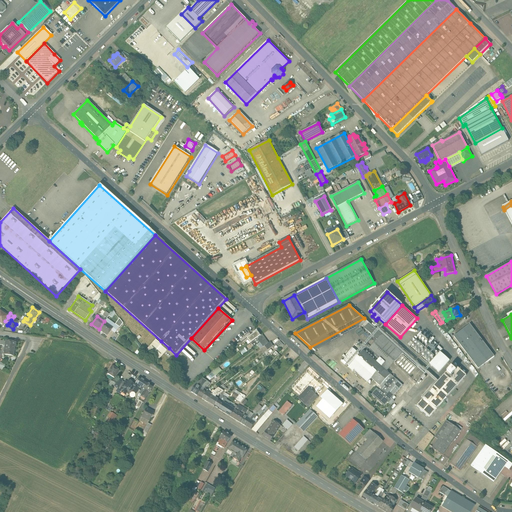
[(113,327),(104,321),(99,329),(107,336),(113,327)]
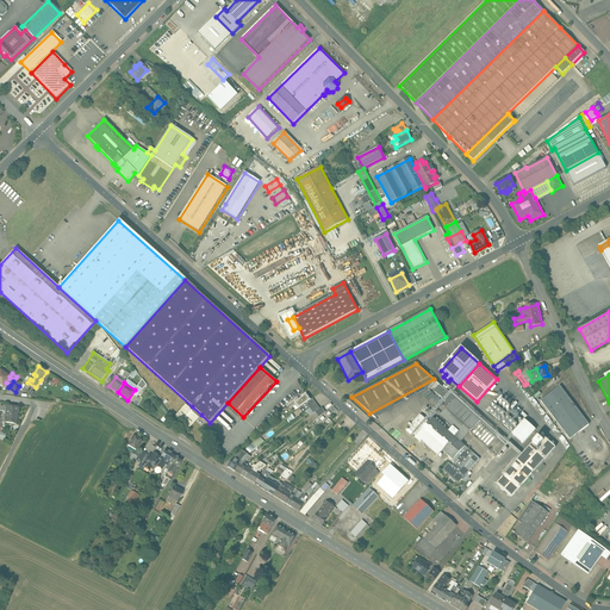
[(455,399),(437,383),(431,388),(449,405),(455,399)]
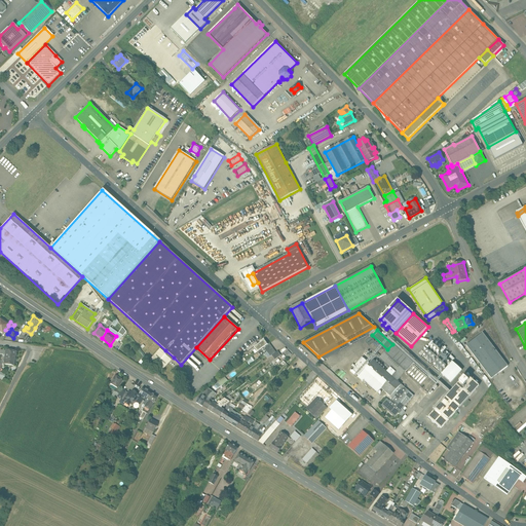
[(508,366),(483,333),(466,345),(491,379),(508,366)]
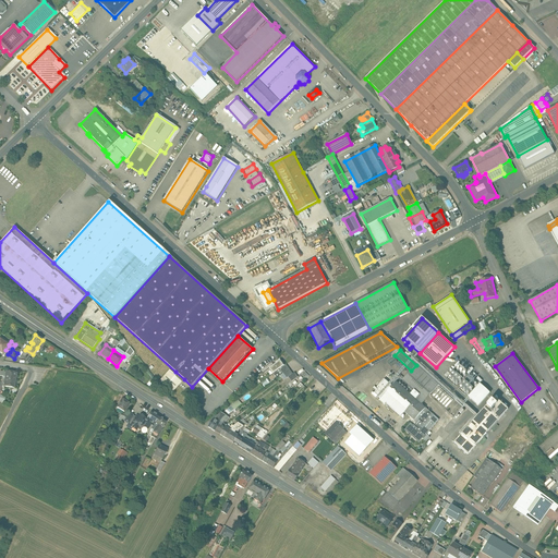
[(280,360),(276,363),(277,364),(270,368),(274,374),(280,370),(284,365),(280,360)]
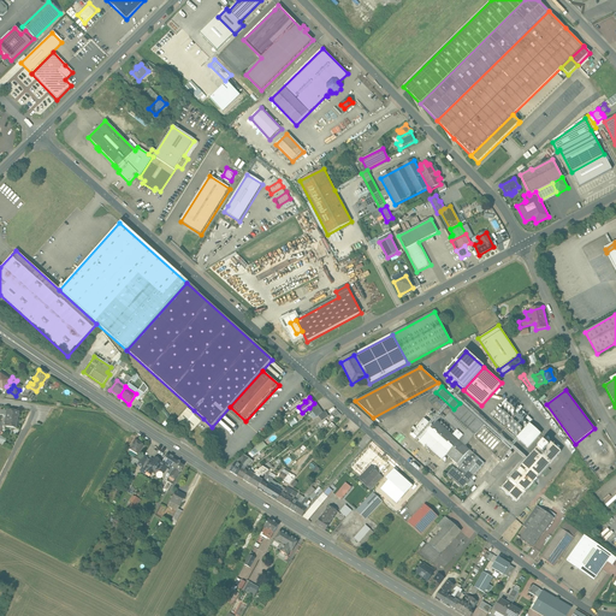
[(314,403),(309,408),(313,413),(320,408),(317,402),(314,403)]
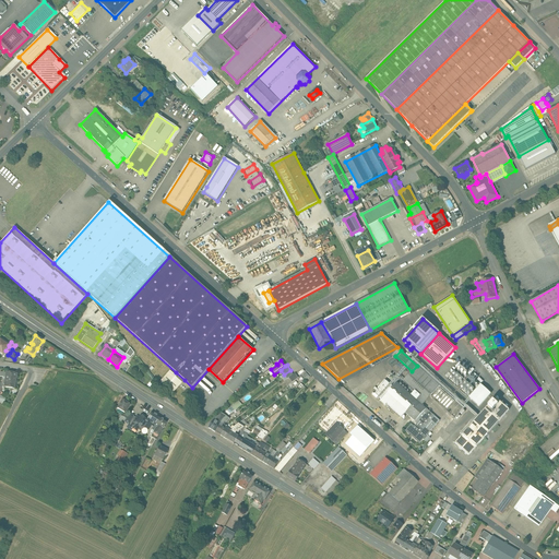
[(480,384),(459,365),(447,378),(468,399),(480,384)]
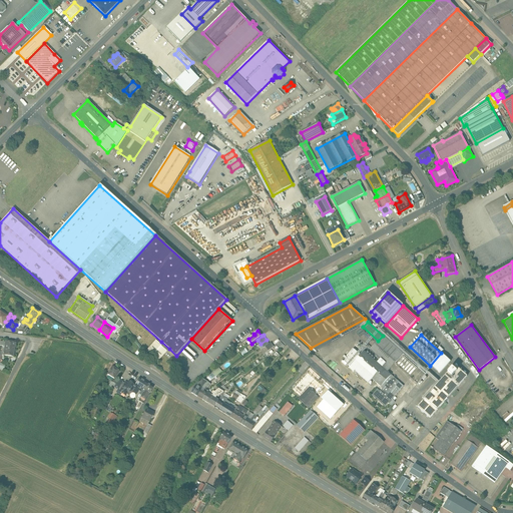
[(382,368),(364,352),(361,356),(353,349),(347,356),(348,358),(344,362),(351,367),(354,363),(381,387),(391,376),(388,372),(404,354),(383,336),(378,341),(370,350),(386,364),(382,368)]
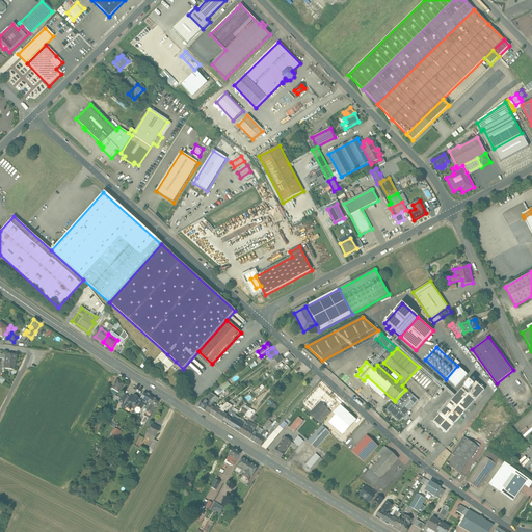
[(267,352),(261,356),(264,361),(270,356),(267,352)]
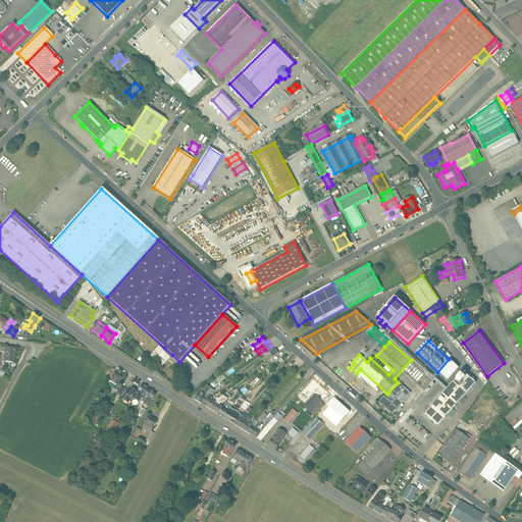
[(271,346),(265,350),(268,354),(270,353),(274,350),(271,346)]
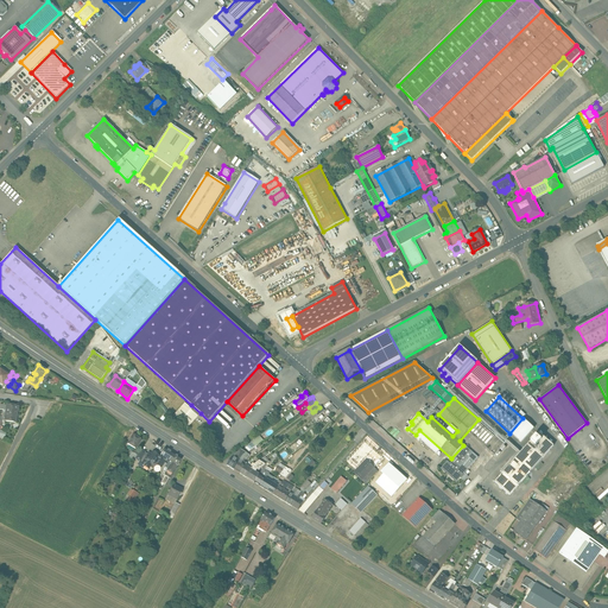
[(189,409),(184,404),(173,416),(188,428),(197,417),(189,409)]
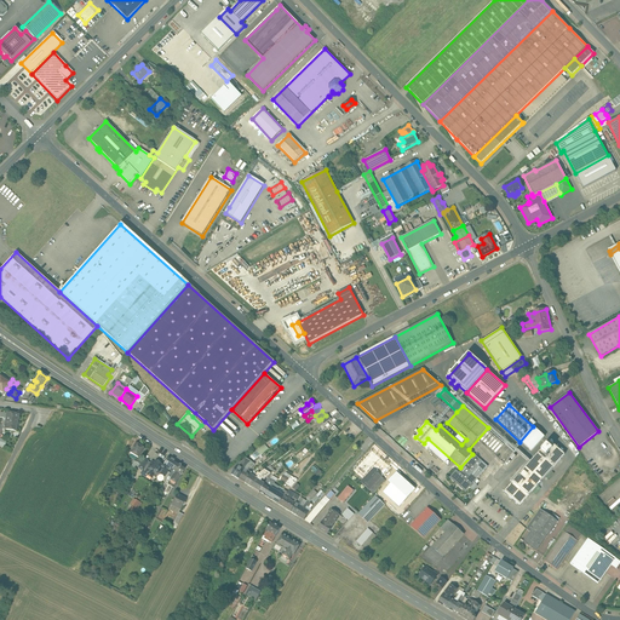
[(18,414),(7,413),(7,414),(1,413),(0,417),(6,419),(5,429),(16,431),(18,414)]
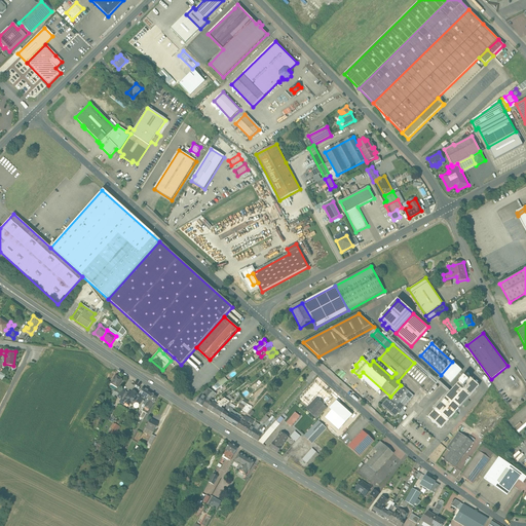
[(174,358),(165,350),(163,353),(171,361),(174,358)]
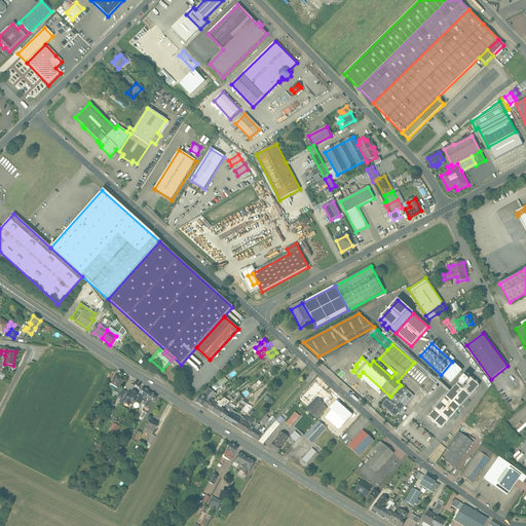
[(276,352),(272,355),(275,360),(280,355),(277,351),(276,352)]
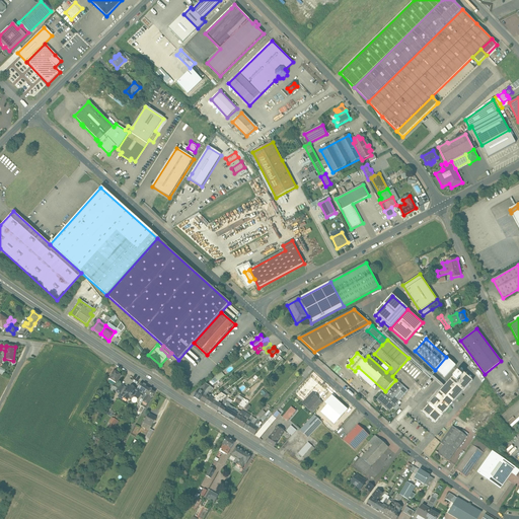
[(446,357),(435,370),(445,378),(456,366),(446,357)]
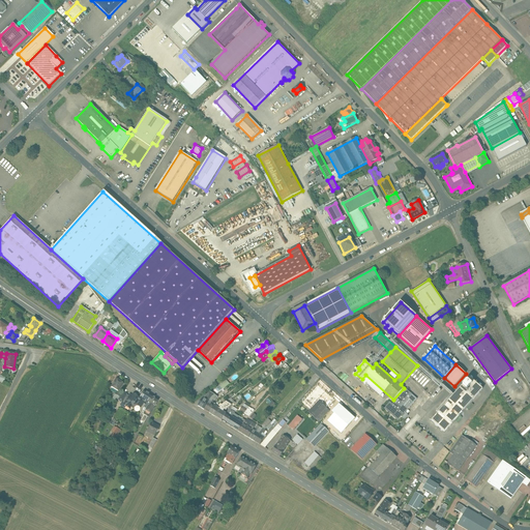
[(470,377),(432,420),(444,432),(482,389),(470,377)]
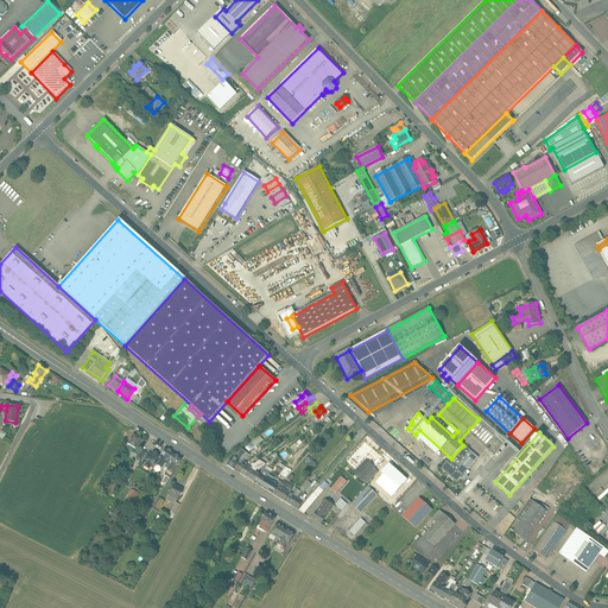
[(255,441),(259,444),(268,438),(265,434),(264,435),(263,435),(255,439),(255,441)]
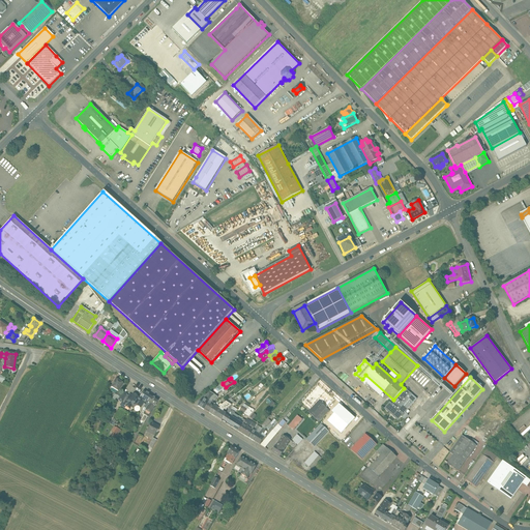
[(123,384),(116,380),(111,387),(118,391),(123,384)]
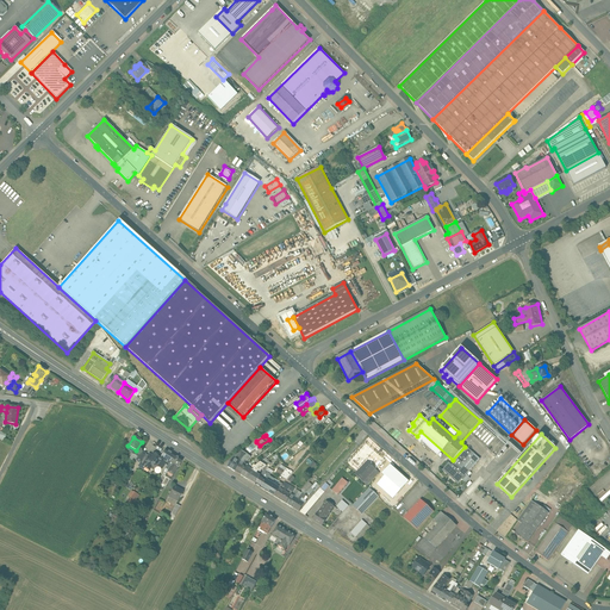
[(465,447),(453,460),(455,462),(452,466),(449,464),(442,471),(458,484),(462,479),(462,480),(464,480),(467,477),(467,475),(466,475),(470,471),(464,466),(474,454),(465,446),(465,447)]
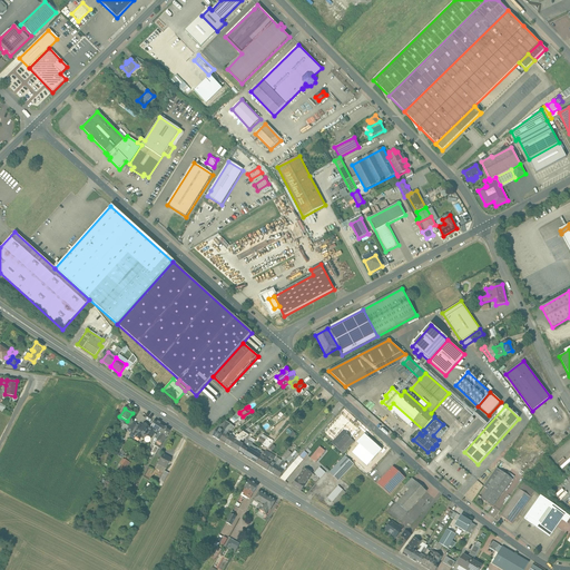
[(471,418),(463,426),(467,429),(474,420),(471,418)]
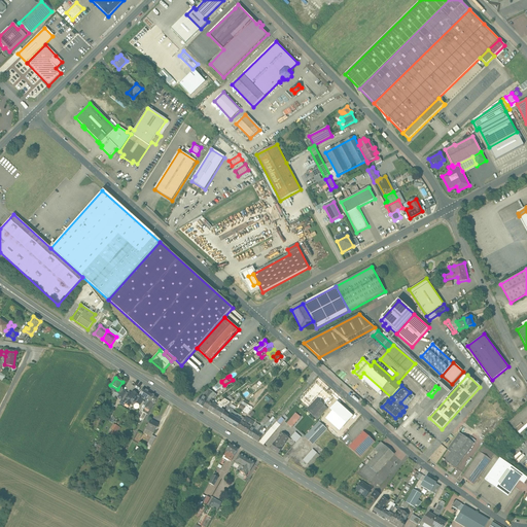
[(143,388),(138,396),(135,401),(135,402),(140,405),(143,399),(146,400),(150,393),(143,388)]
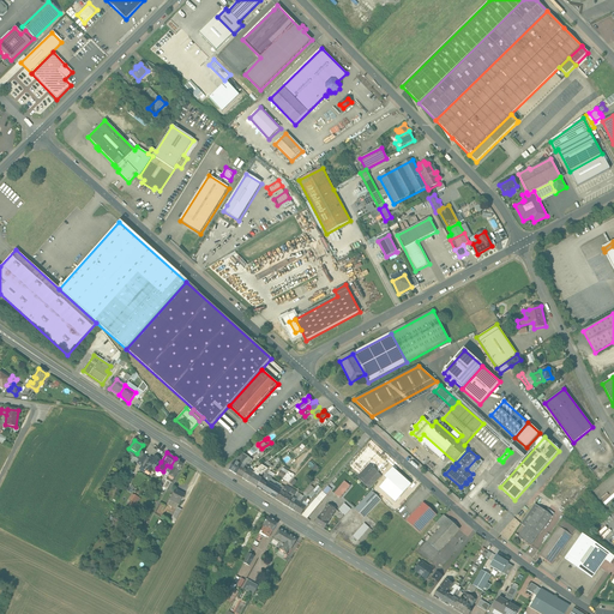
[(245,455),(244,455),(235,462),(242,465),(245,461),(250,458),(245,455)]
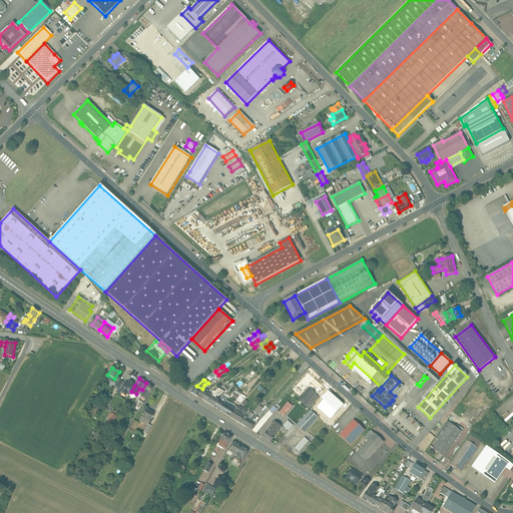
[(125,383),(120,391),(122,392),(121,394),(125,396),(126,395),(128,396),(131,392),(131,391),(134,386),(132,385),(132,384),(129,382),(127,384),(125,383)]
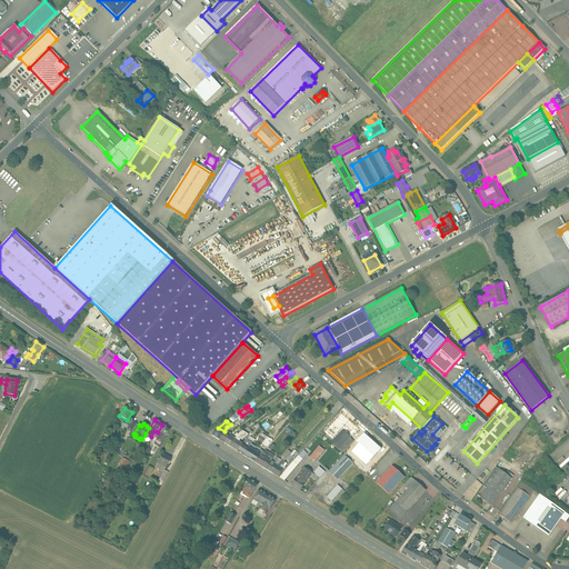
[(162,425),(158,432),(160,433),(159,435),(160,436),(156,441),(155,442),(153,441),(152,445),(158,448),(158,447),(159,448),(161,443),(166,438),(170,429),(162,425)]
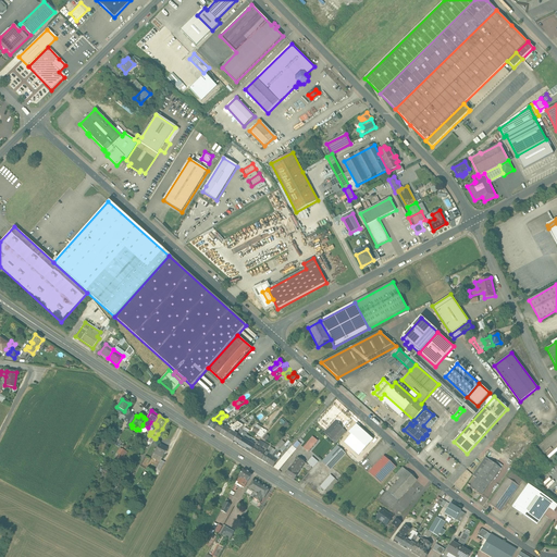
[(220,422),(214,431),(220,434),(225,426),(222,424),(225,420),(222,418),(220,422)]
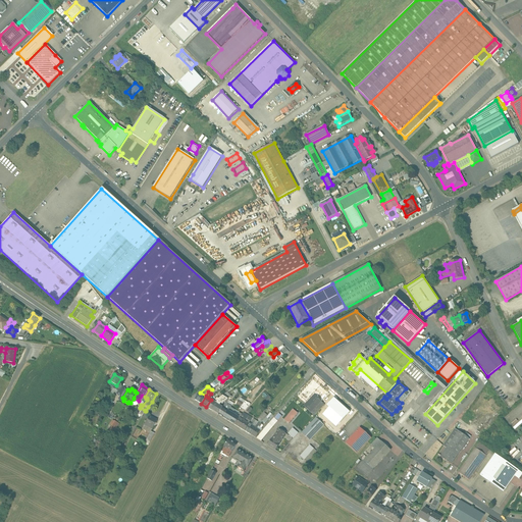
[(200,393),(196,400),(201,404),(206,396),(200,393)]
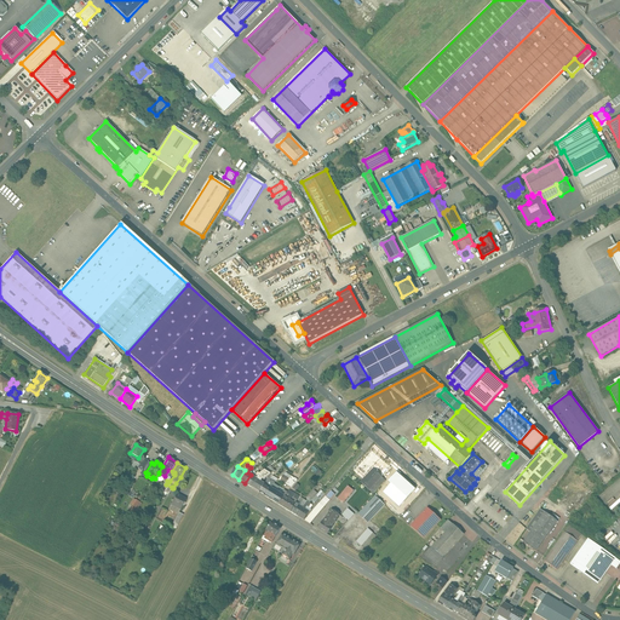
[(374,469),(361,482),(371,491),(383,477),(374,469)]
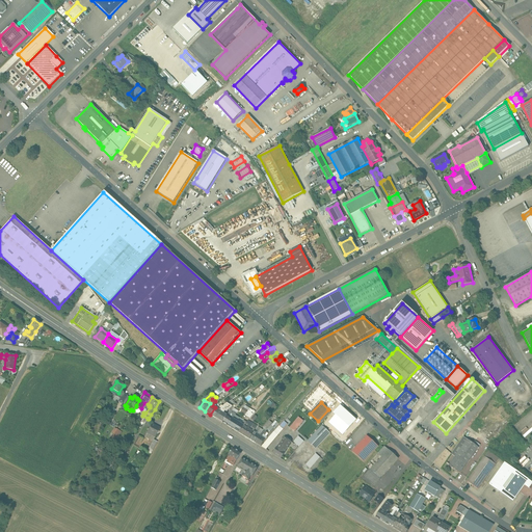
[(223,406),(216,418),(221,421),(225,415),(224,414),(225,411),(228,413),(229,410),(233,407),(228,403),(223,406)]
